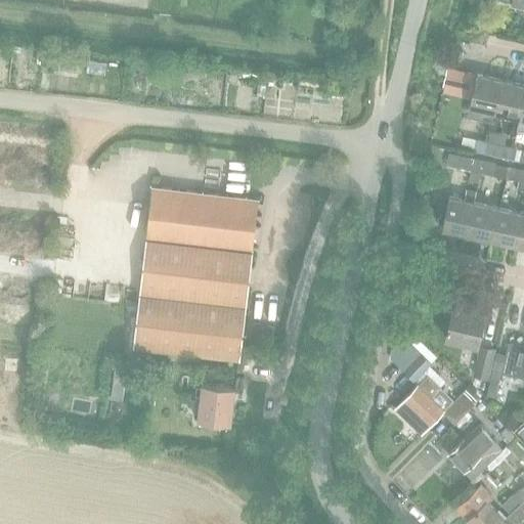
[(94,68),(108,69),(110,55),(95,54),(94,68)]
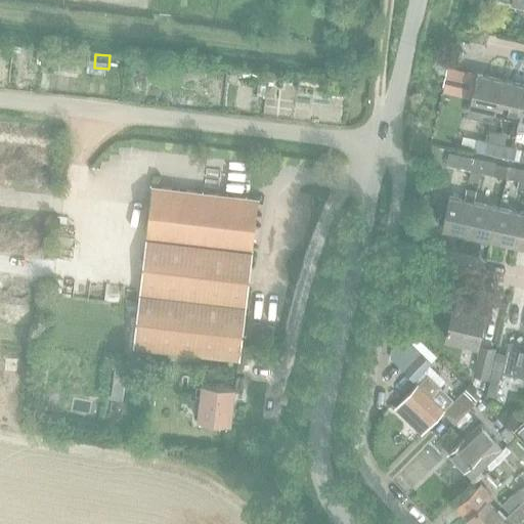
[(154,60),(153,72),(168,74),(168,69),(169,61),(154,60)]
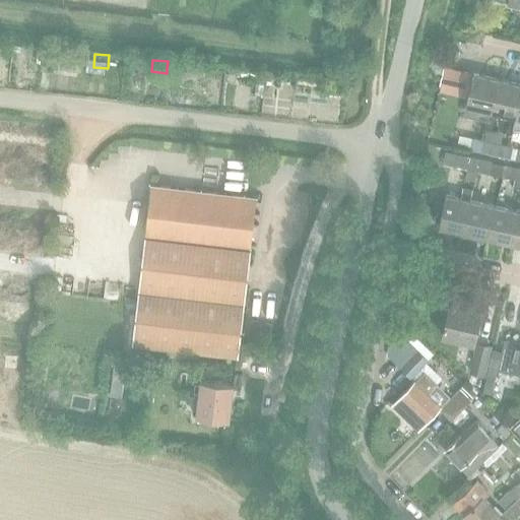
[(497,79),(472,73),(443,67),(438,88),(440,88),(439,91),(466,99),(465,105),(475,108),(473,117),(488,121),(490,111),(497,79)]
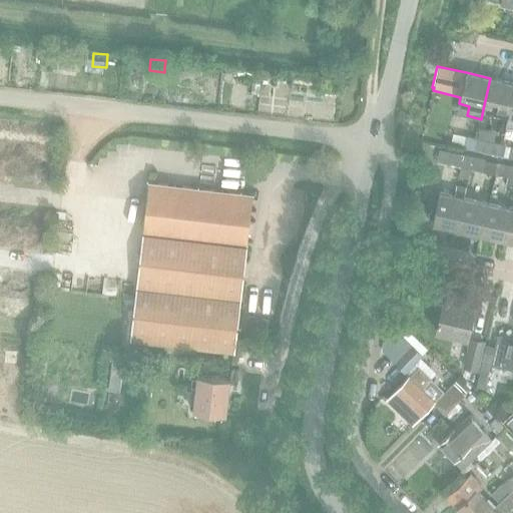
[(508,114),(512,91),(512,82),(490,78),(483,109),(508,114)]
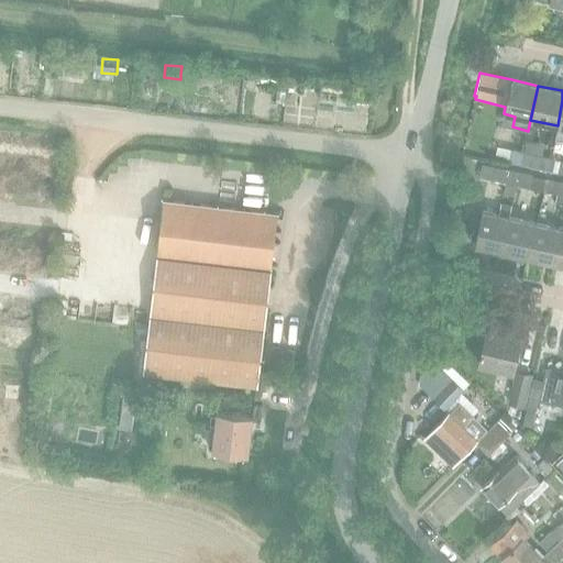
[(521,164),(523,152),(511,148),(508,162),(521,164)]
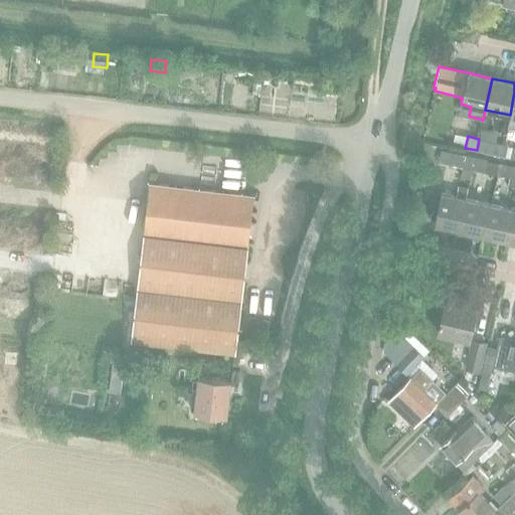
[(488,153),(491,142),(479,139),(477,150),(488,153)]
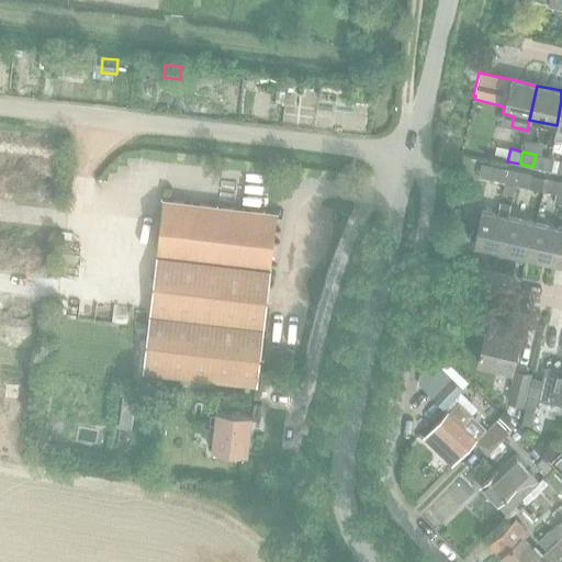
[(491,166),(489,178),(503,181),(504,182),(501,194),(513,198),(516,184),(518,172),(505,169),(491,166)]
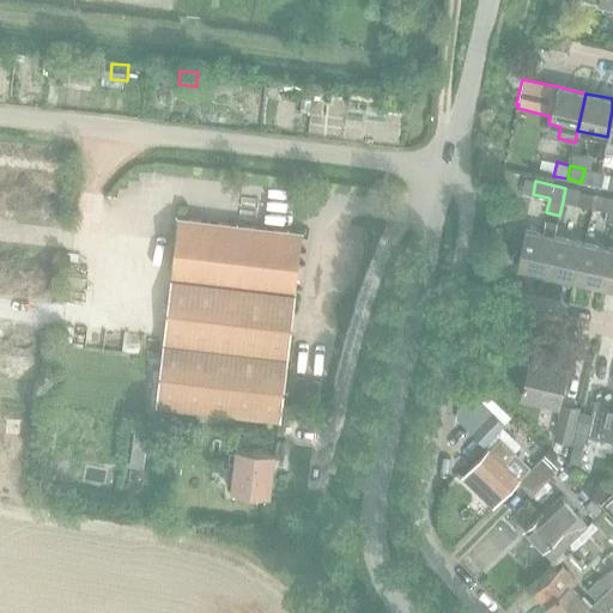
[(565,188),(563,201),(576,205),(592,208),(594,194),(580,192),(565,188)]
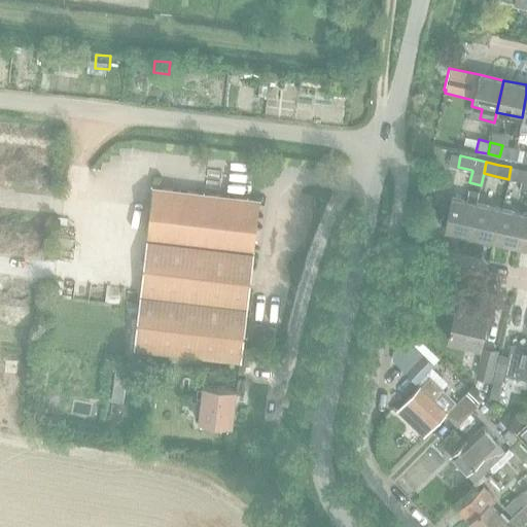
[(511,167),(508,179),(521,181),(526,182),(526,171),(524,170),(511,167)]
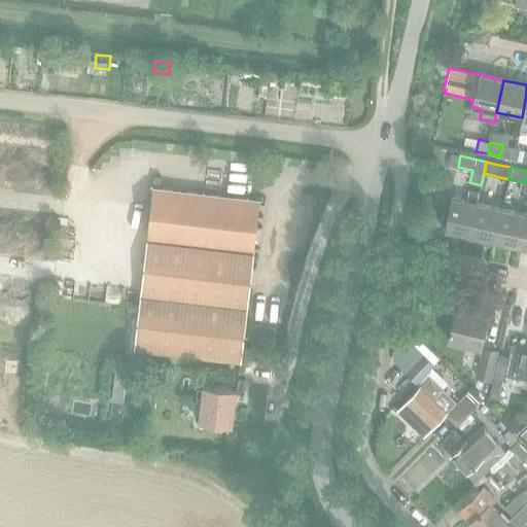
[(134,350),(239,362),(252,249),(253,249),(259,200),(152,187),(141,283),(142,283),(134,350)]
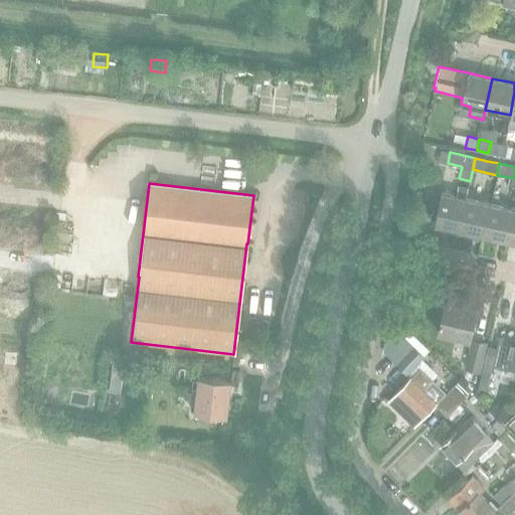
[(459,229),(466,198),(441,193),(434,224),(459,229)]
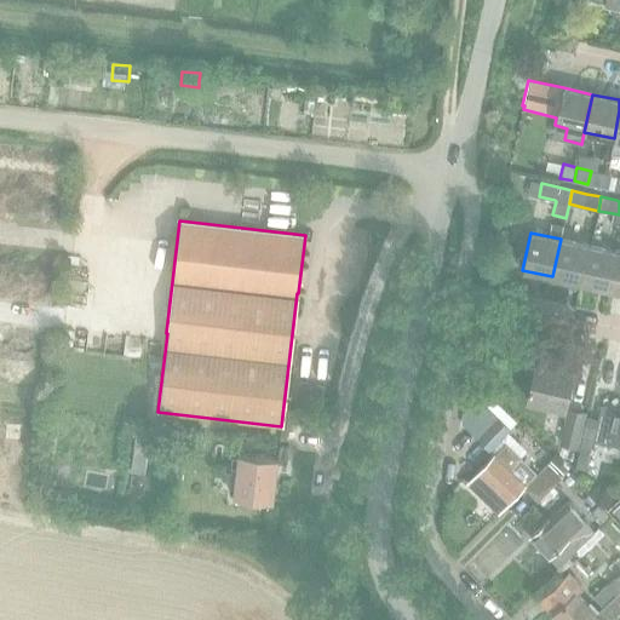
[(581,283),(590,246),(561,239),(552,276),(581,283)]
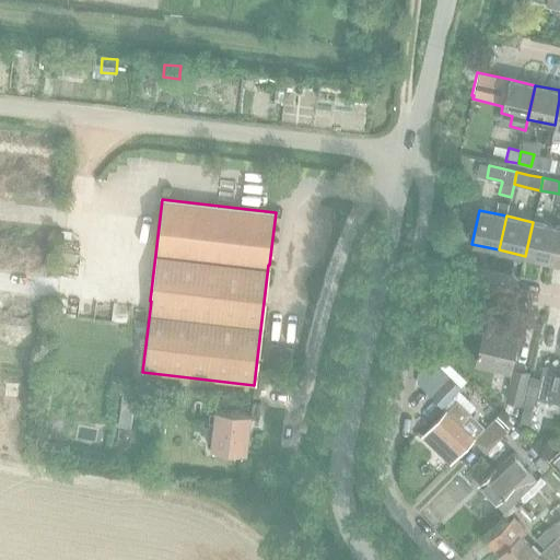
[(551,261),(559,228),(533,222),(525,256),(551,261)]
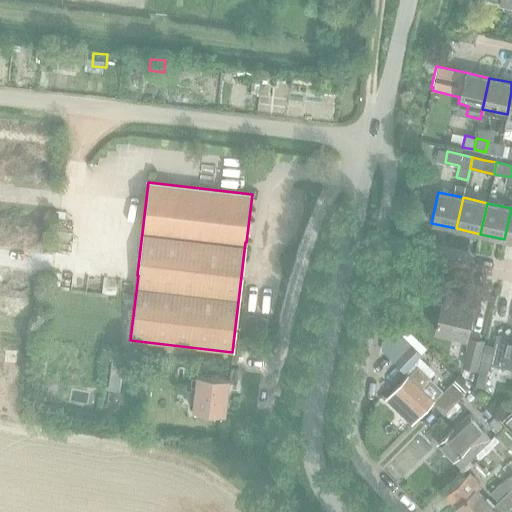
[(402,270),(399,280),(409,282),(412,273),(402,270)]
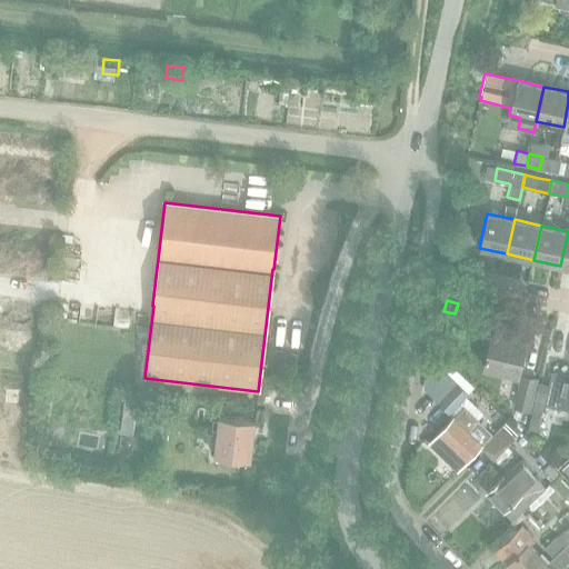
[(516,376),(525,338),(491,331),(483,368),(516,376)]
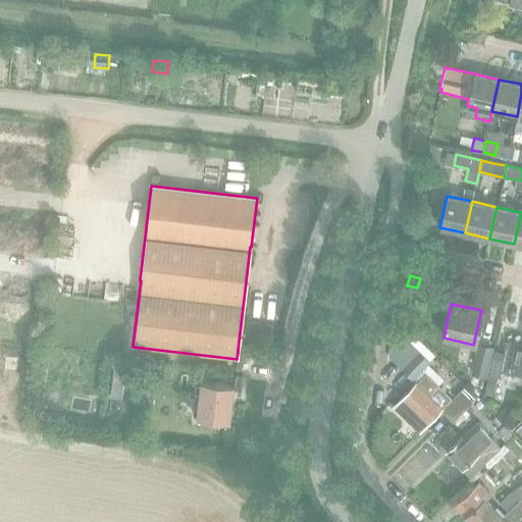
[(394,326),(388,357),(411,379),(434,356),(425,347),(419,352),(394,326)]
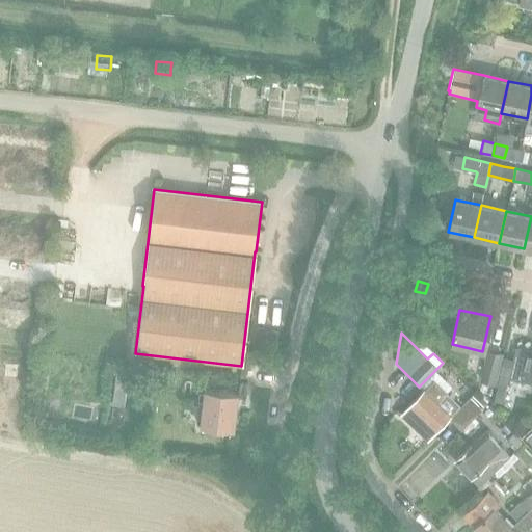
[(531,351),(515,348),(512,360),(504,357),(497,387),(516,392),(519,382),(525,384),(526,379),(531,380),(531,351)]
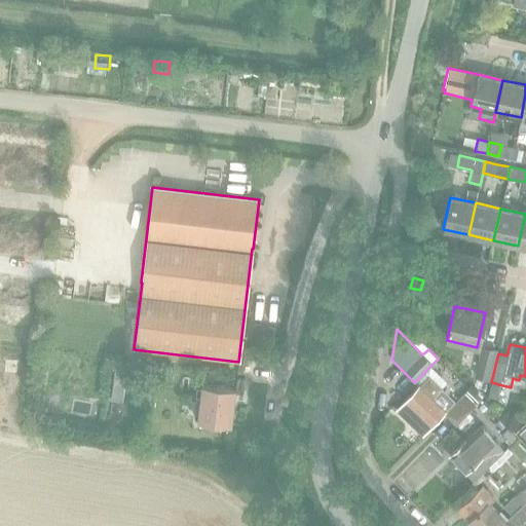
[(488,379),(494,351),(482,348),(475,376),(488,379)]
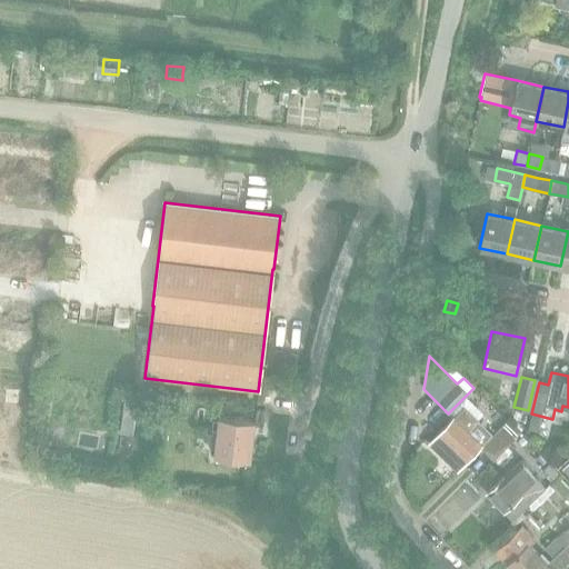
[(125,395),(120,433),(133,436),(138,396),(125,395)]
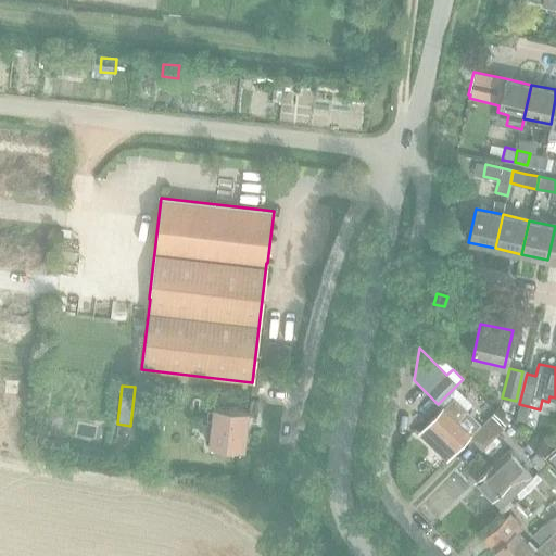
[(445,459),(479,425),(453,399),(418,433),(445,459)]
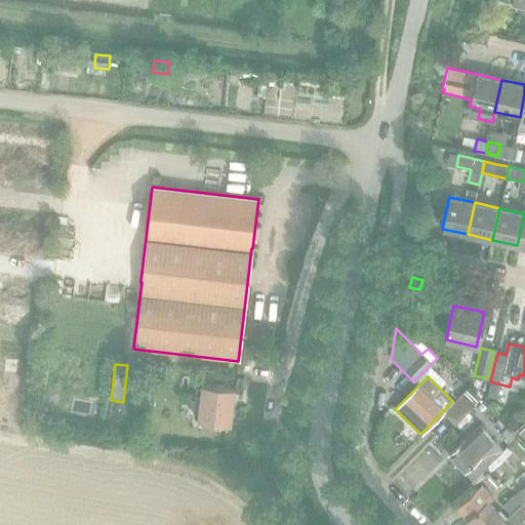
[(202,384),(198,420),(231,425),(235,388),(202,384)]
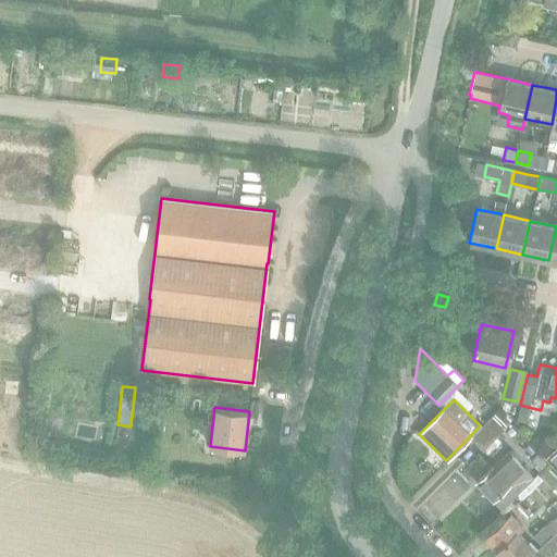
[(482,450),(508,422),(496,410),(469,438),(482,450)]
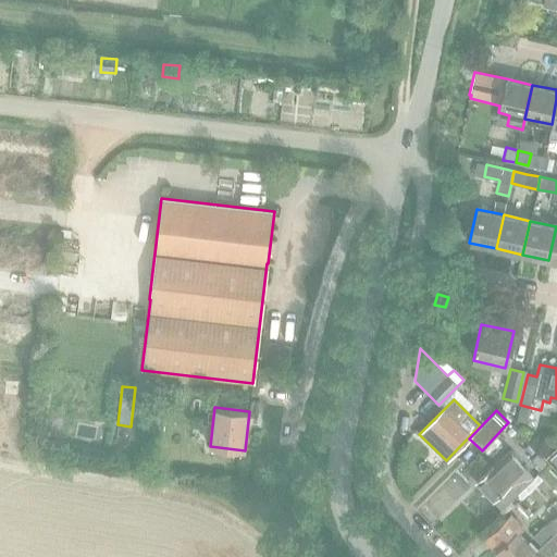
[(162,438),(163,425),(150,423),(148,436),(162,438)]
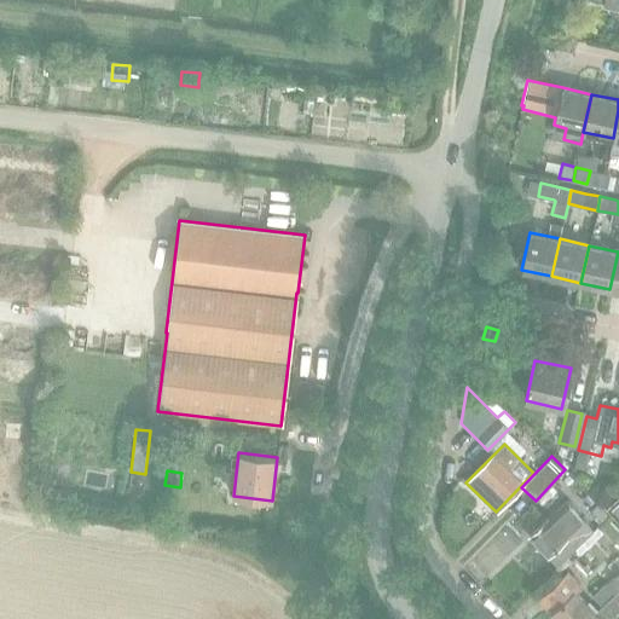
[(574,549),(591,532),(565,502),(527,537),(555,567),(574,549)]
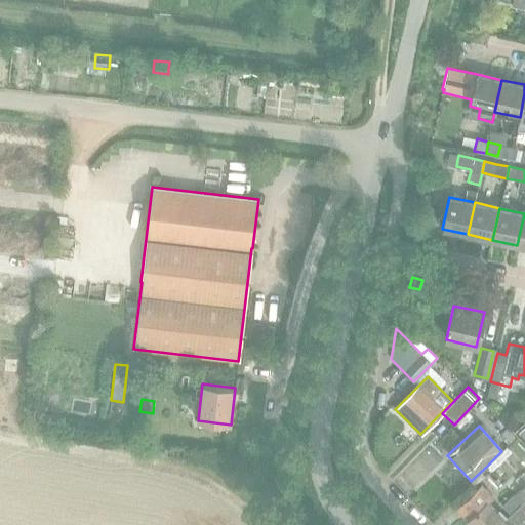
[(498,435),(507,445),(516,438),(507,428),(498,435)]
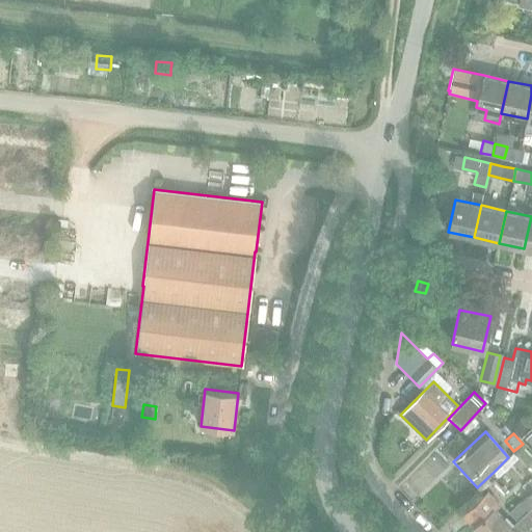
[(508,457),(494,472),(498,477),(517,458),(512,454),(508,457)]
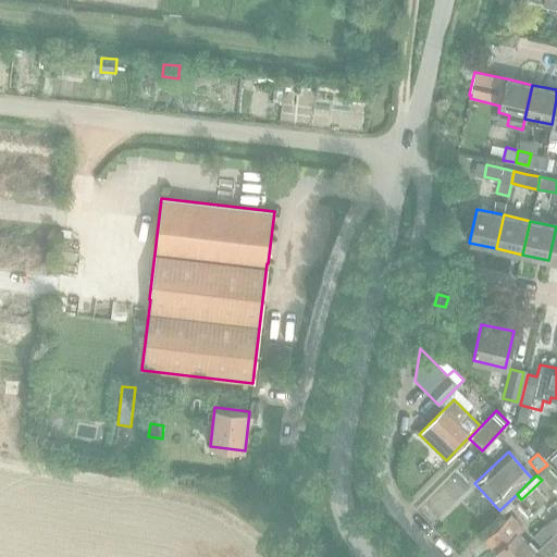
[(511,508),(523,521),(531,514),(527,509),(524,510),(517,503),(514,505),(510,502),(497,514),(502,517),(511,508)]
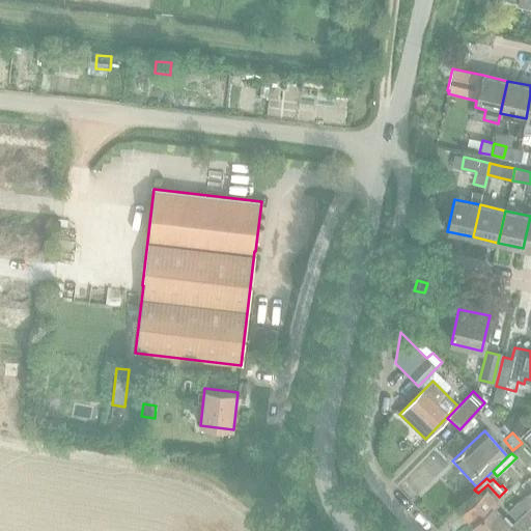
[(530,488),(507,512),(514,521),(530,505),(530,488)]
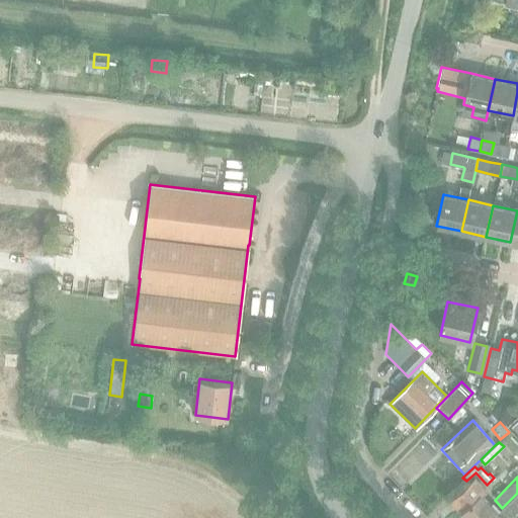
[(465,517),(491,517),(497,513),(480,496),(485,491),(473,479),(449,501),(465,517)]
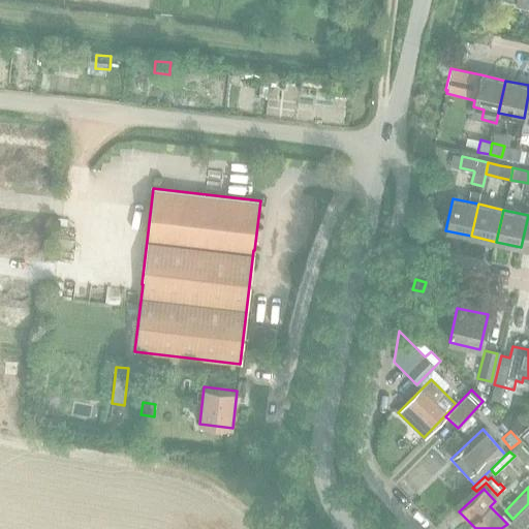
[(520,528),(528,520),(528,503),(512,519),(507,524),(501,528),(520,528)]
